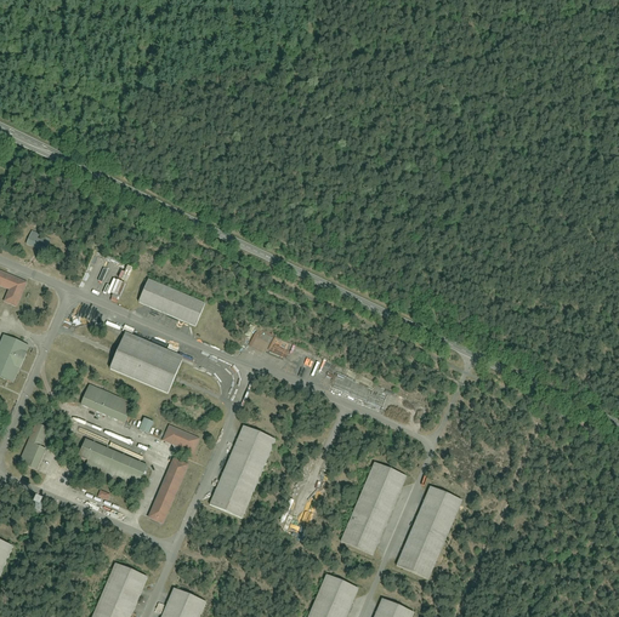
[(33,228),(27,241),(43,249),(49,234),(33,228)]
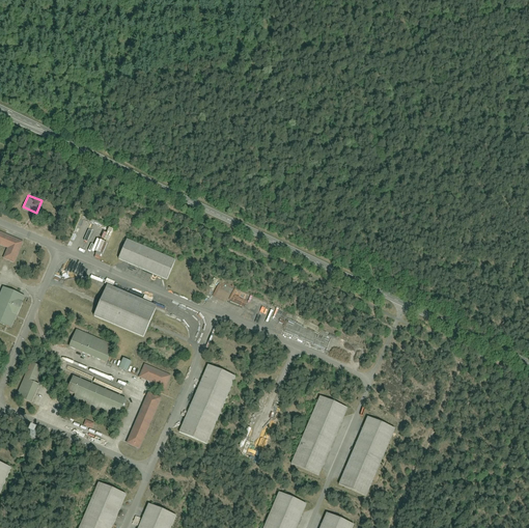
[(0,242),(7,245),(3,257),(15,261),(22,244),(24,239),(0,229),(0,242)]
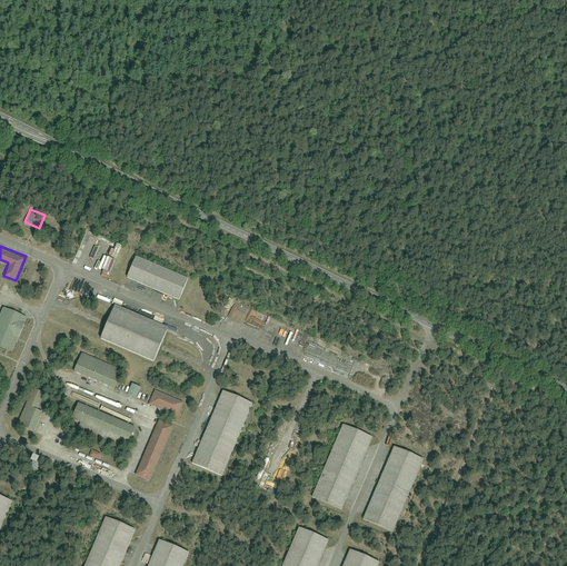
[(133,256),(126,276),(177,297),(186,277),(133,256)]
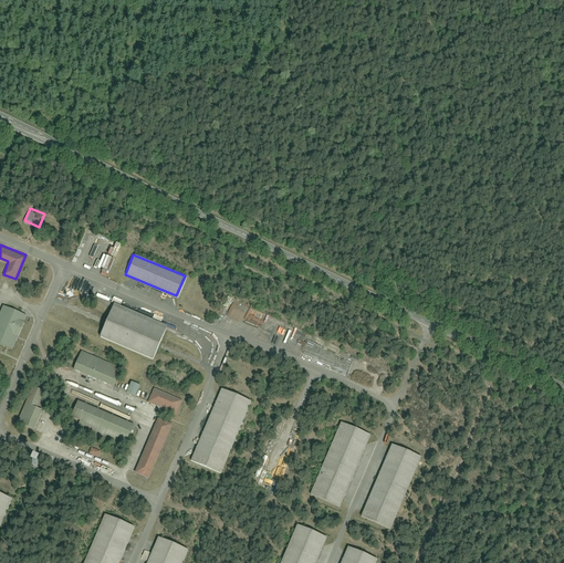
[(112,303),(98,335),(153,357),(166,326),(112,303)]
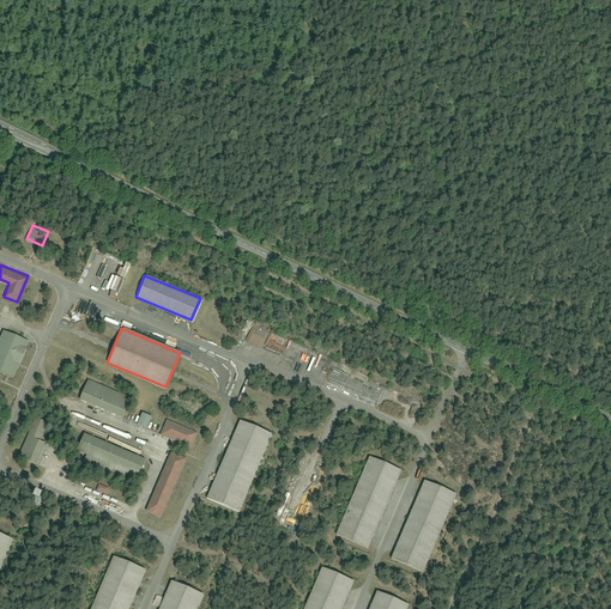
[(2,329),(0,335),(0,370),(13,376),(29,340),(2,329)]
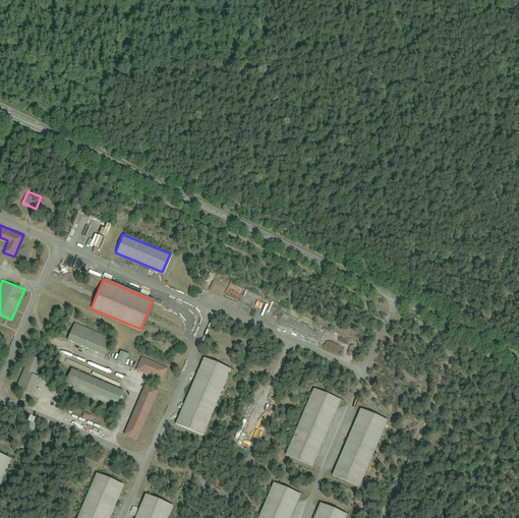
[(73,324),(67,339),(104,352),(110,337),(73,324)]
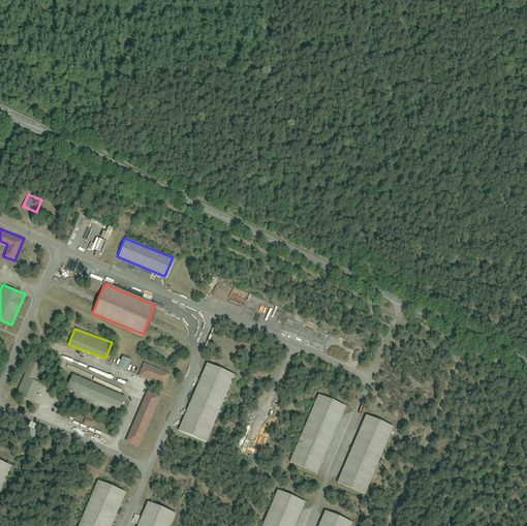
[(123,357),(118,367),(126,370),(130,360),(123,357)]
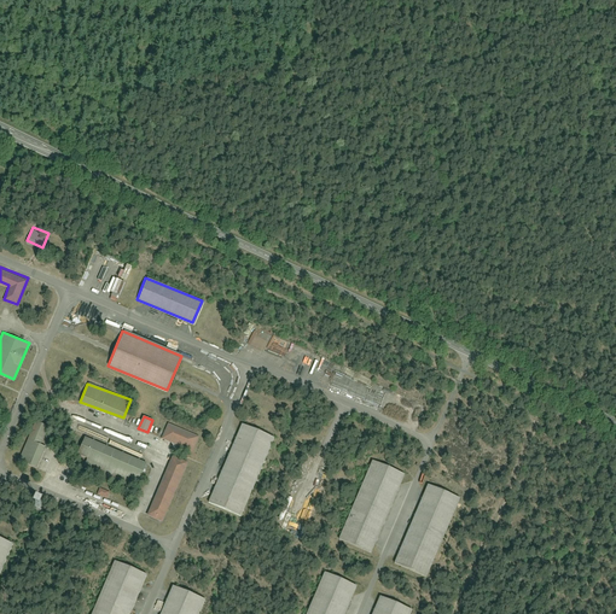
[(170,419),(162,437),(193,450),(201,431),(170,419)]
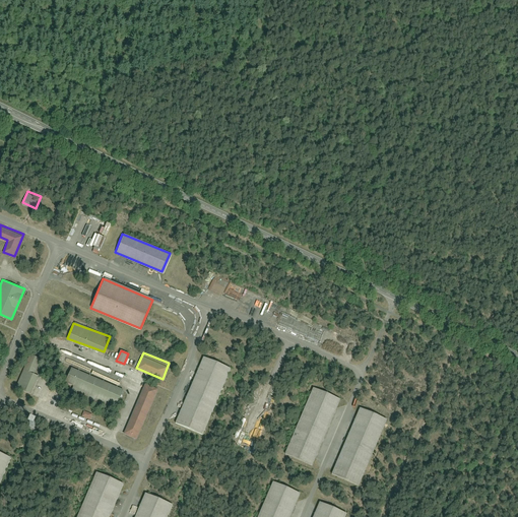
[(16,398),(26,403),(39,375),(35,374),(42,358),(33,353),(17,387),(21,388),(16,398)]
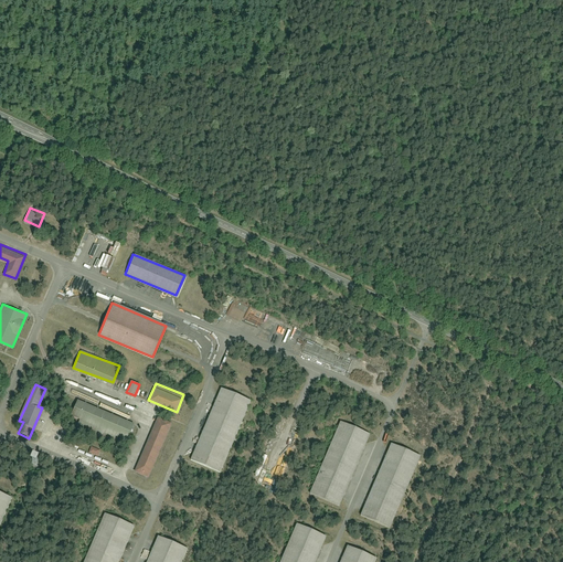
[(220,385),(190,460),(221,474),(252,399),(220,385)]
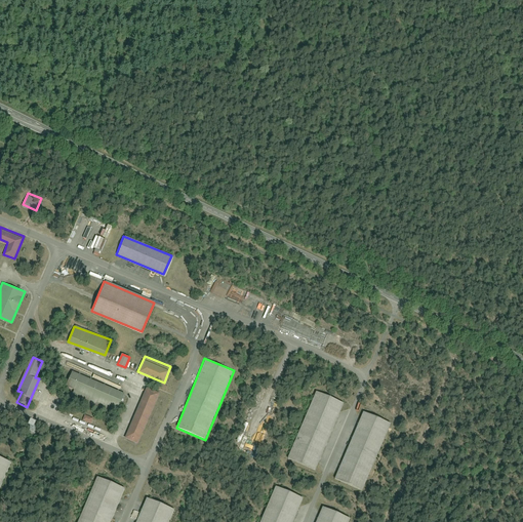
[(124,393),(72,370),(64,390),(115,412),(124,393)]
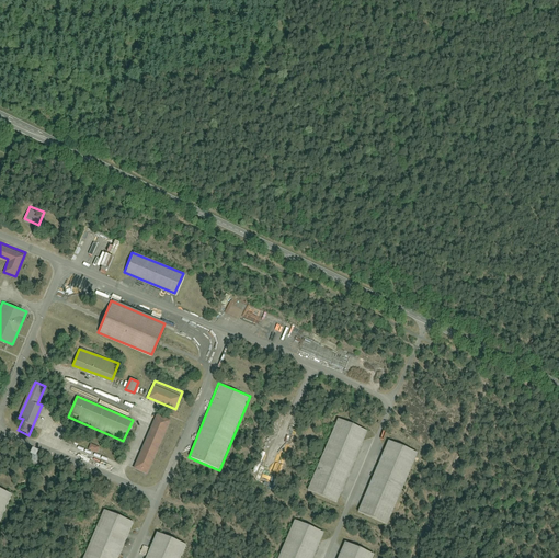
[(134,467),(147,473),(170,419),(156,413),(134,467)]
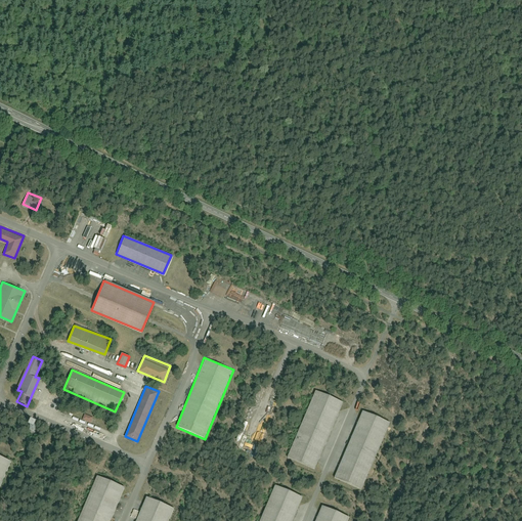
[(288,457),(317,469),(345,402),(315,390),(288,457)]
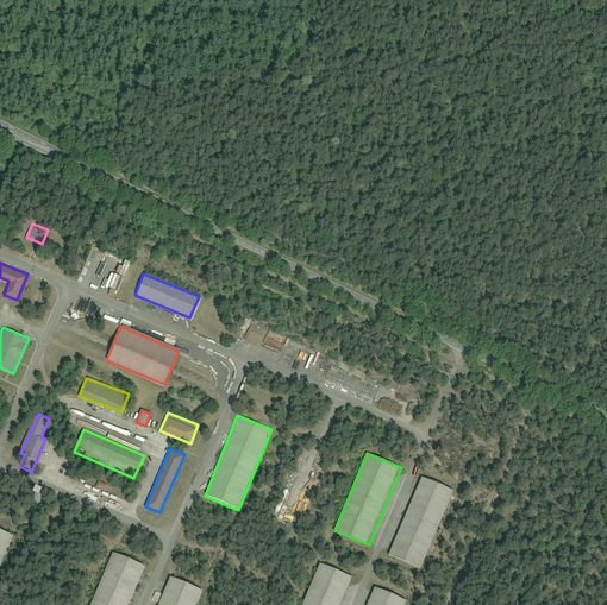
[(390,555),(425,568),(456,491),(421,477),(390,555)]
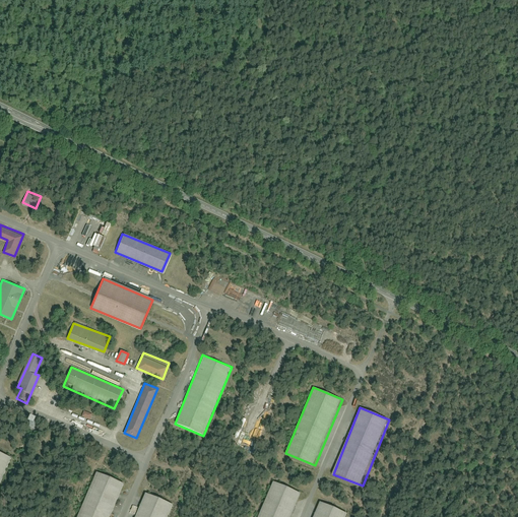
[(85,409),(82,414),(89,418),(91,412),(85,409)]
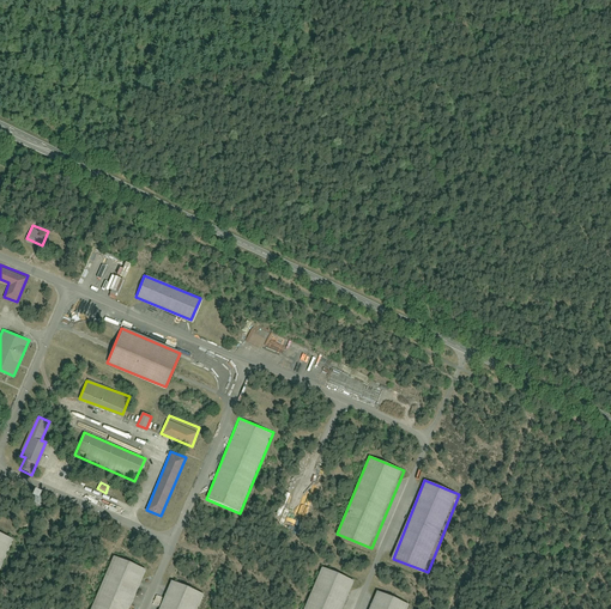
[(0,529),(0,573),(16,536),(0,529)]
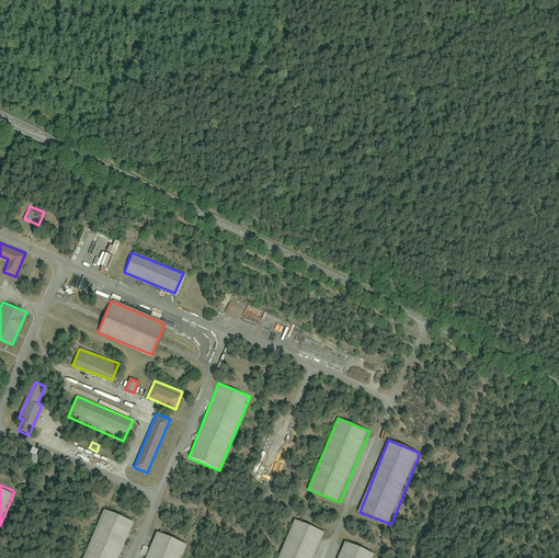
[(84,557),(118,557),(135,520),(106,508),(84,557)]
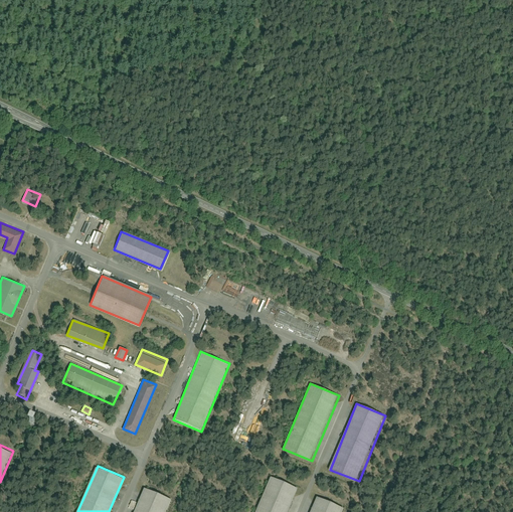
[(257,511),(287,511),(298,488),(273,477),(257,511)]
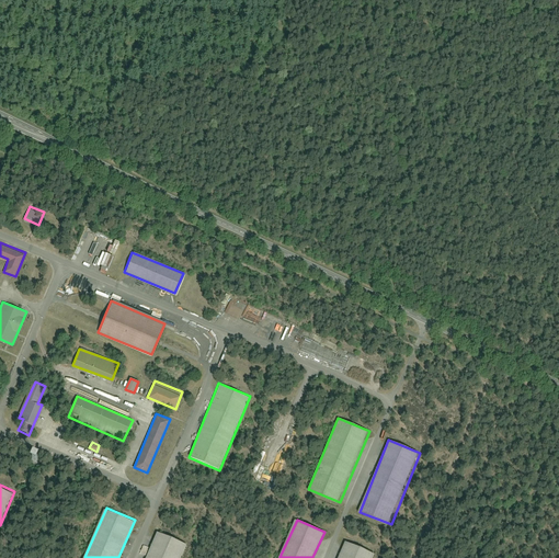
[(144,557),(180,557),(187,544),(156,531),(144,557)]
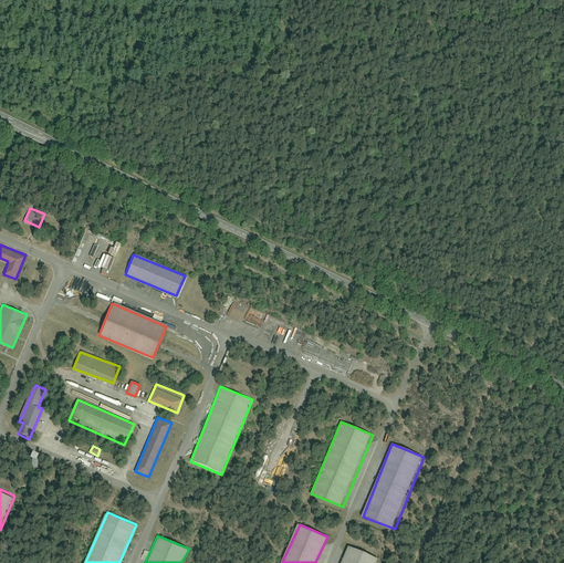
[(341,562),(377,562),(379,559),(348,545),(341,562)]
